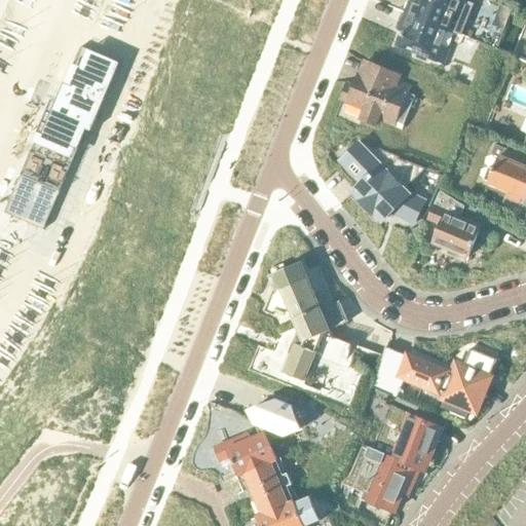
[(417,0),(411,15),(448,31),(449,30),(462,35),(475,3),(466,0),(465,0),(465,2),(460,0),(417,0)]
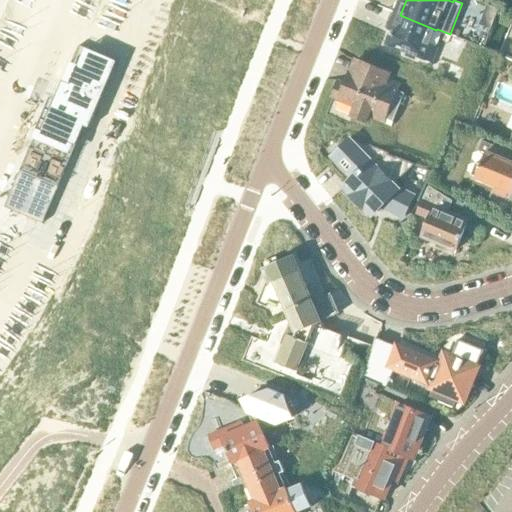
[(479,24),(491,29),(500,9),(488,4),(479,24)]
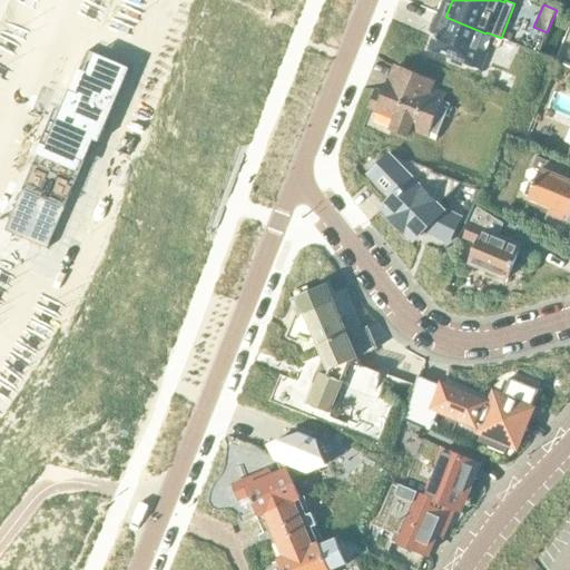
[(478,51),(485,33),(445,17),(432,50),(480,69),(485,55),(478,51)]
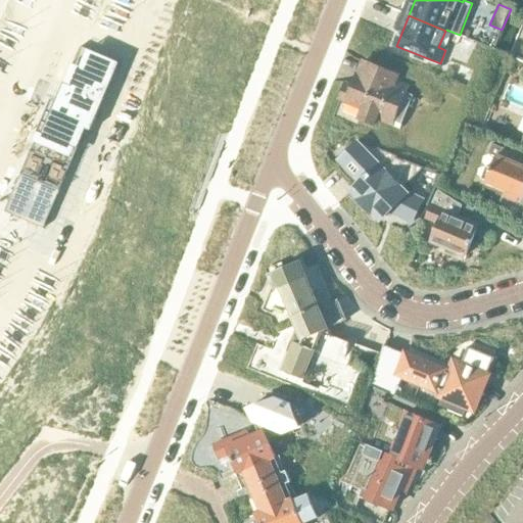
[(42,228),(58,190),(84,128),(89,130),(116,62),(79,46),(48,117),(44,115),(26,158),(19,174),(3,211),(42,228)]
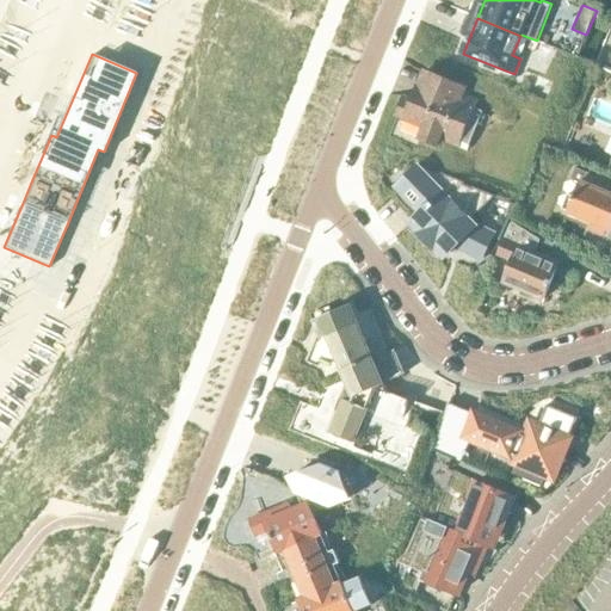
[(467,149),(469,146),(482,112),(474,109),(477,100),(463,93),(466,88),(426,72),(413,102),(406,98),(397,116),(425,128),(420,139),(437,146),(440,139),(458,146),(467,149)]
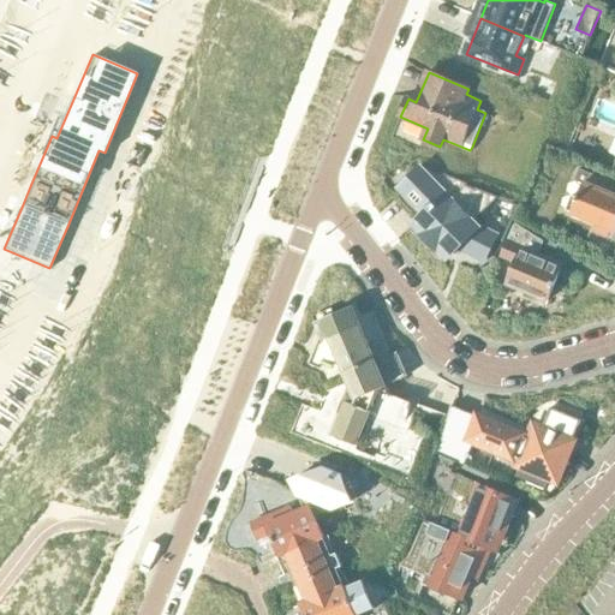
[(422,165),(407,195),(425,214),(423,216),(416,224),(416,225),(428,236),(448,257),(453,252),(461,244),(472,250),(471,252),(484,260),(496,237),(478,228),(473,222),(499,197),(476,187),(476,189),(467,185),(467,183),(422,165)]
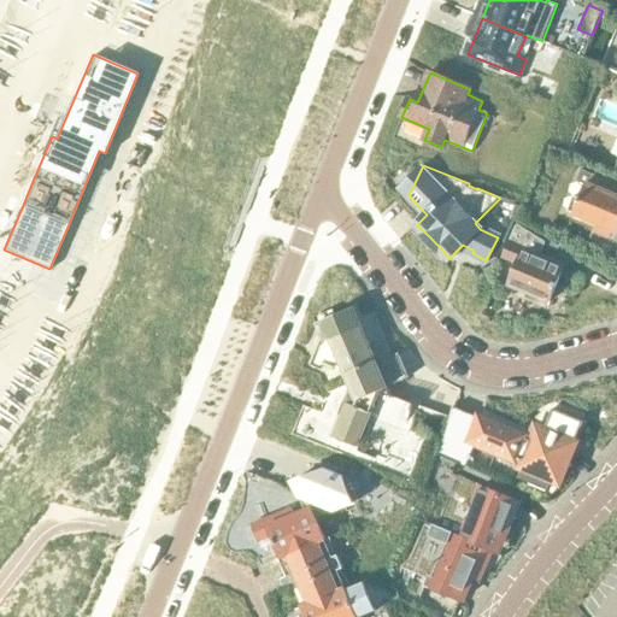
[(616,180),(597,171),(595,175),(582,169),(576,181),(586,184),(574,213),(597,223),(594,229),(610,235),(612,229),(616,230),(616,195),(613,194),(616,186),(616,180)]
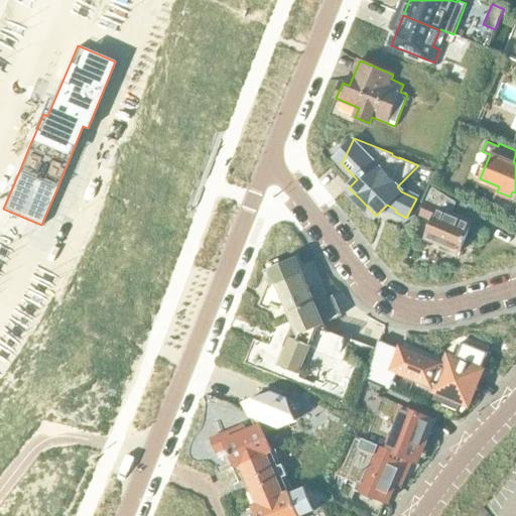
[(432,187),(426,203),(425,203),(420,215),(432,220),(425,237),(460,252),(473,223),(452,214),(457,202),(432,187)]
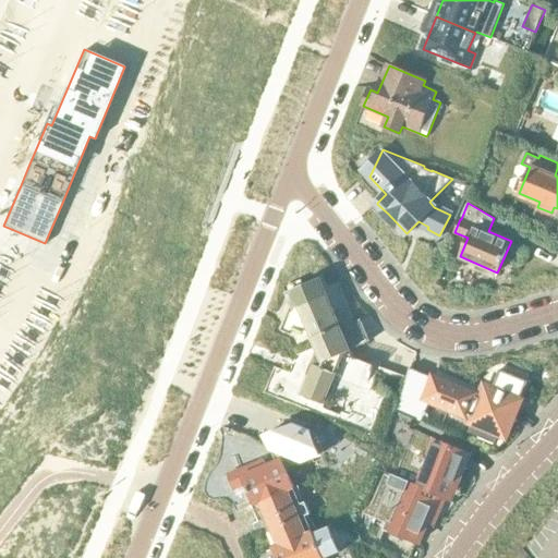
[(300,306),(317,347),(324,362),(344,353),(351,351),(320,279),(293,290),(300,306)]
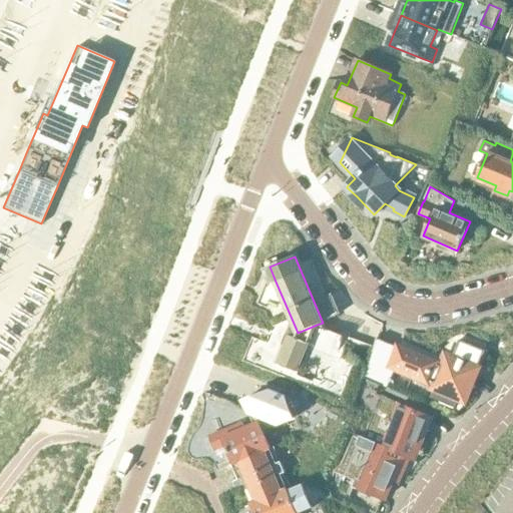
[(298,333),(292,319),(275,362),(298,372),(298,370),(317,325),(298,333)]
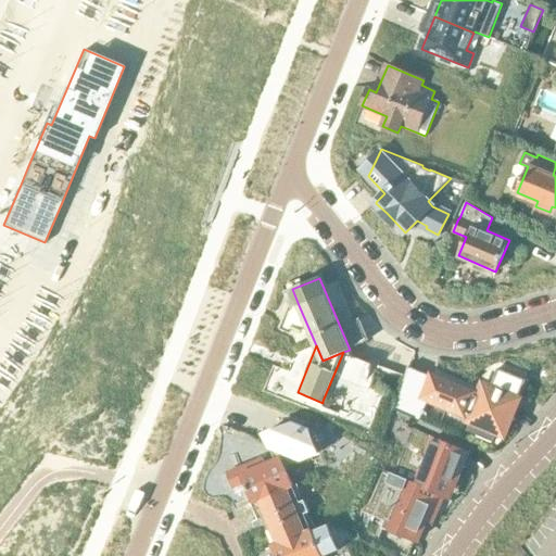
[(422,386),(405,379),(399,394),(419,403),(421,399),(465,417),(464,420),(469,424),(467,429),(494,441),(496,434),(500,437),(517,393),(518,393),(525,379),(497,368),(492,382),(481,378),(477,388),(430,369),(422,386)]
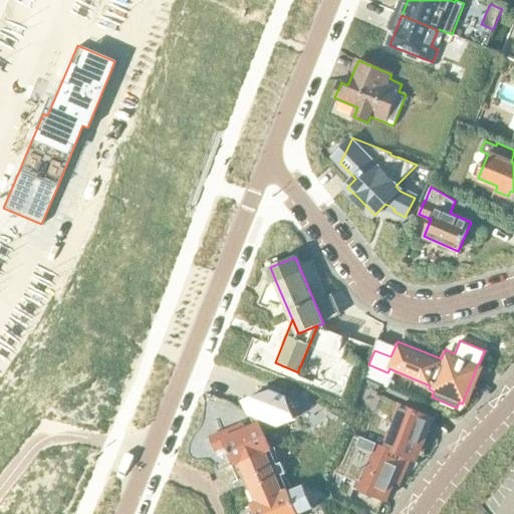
[(241,462),(266,451),(272,449),(266,435),(271,432),(268,425),(281,420),(295,407),(292,400),(276,390),(269,393),(268,392),(244,402),(252,421),(258,419),(259,423),(247,428),(244,422),(211,436),(216,450),(227,445),(235,464),(241,462)]
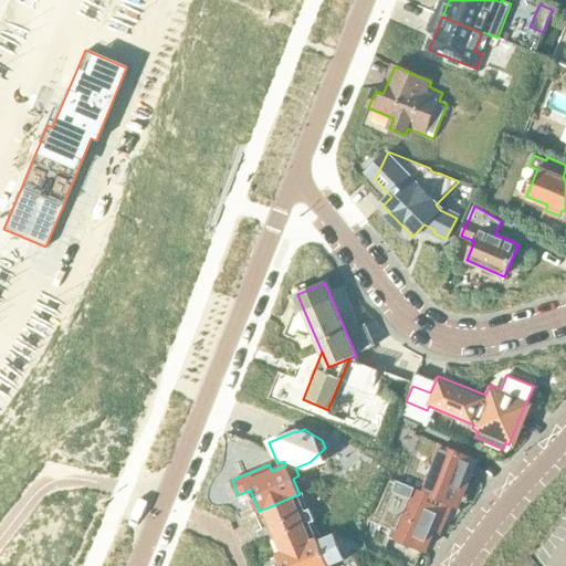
[(415,486),(392,540),(405,544),(425,552),(432,532),(440,534),(452,506),(463,481),(469,484),(479,461),(439,444),(429,469),(422,467),(421,471),(415,469),(408,484),(415,486)]
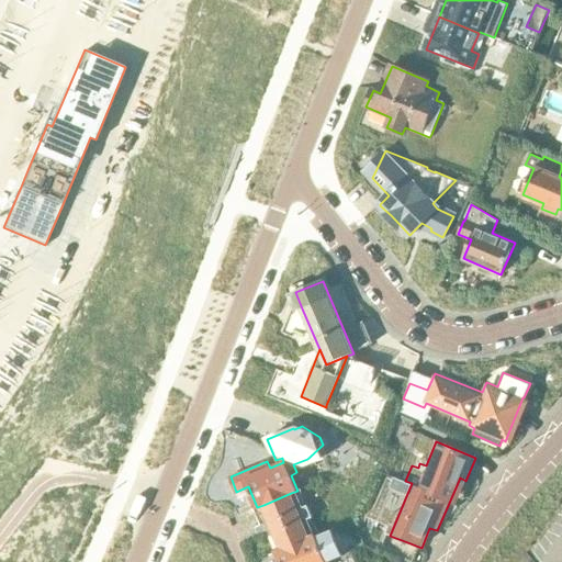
[(412,483),(405,481),(385,473),(367,518),(389,527),(385,534),(390,536),(412,483)]
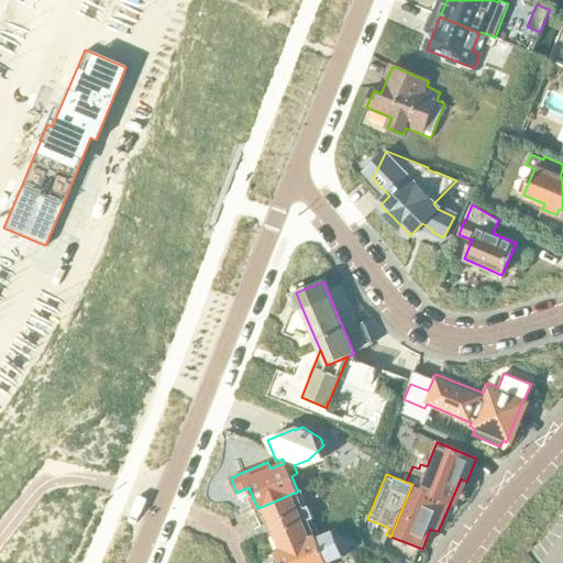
[(298,511),(291,494),(264,506),(283,550),(310,539),(302,522),(311,518),(307,508),(298,511)]
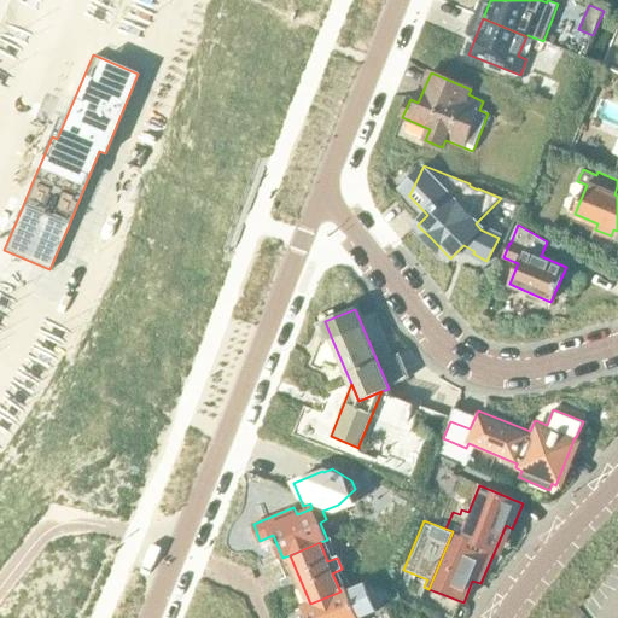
[(348,588),(340,592),(310,604),(303,607),(308,617),(383,617),(384,617),(377,599),(356,608),(348,588)]
